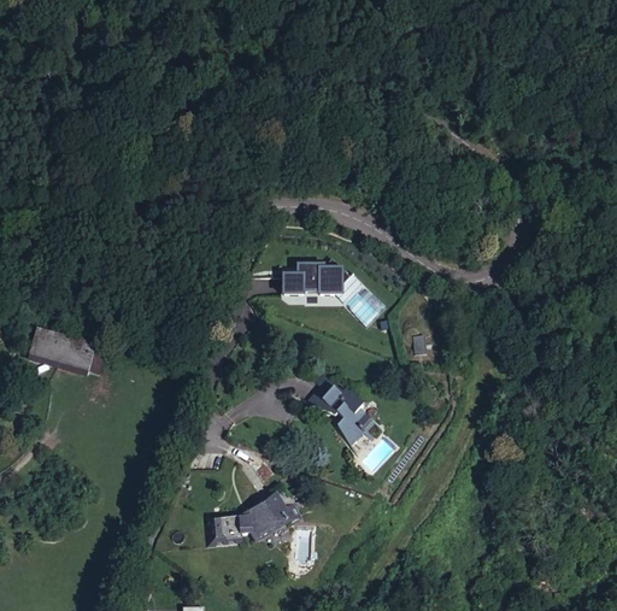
[(346,265),(298,264),(298,272),(285,272),(283,292),(345,294),(346,265)]
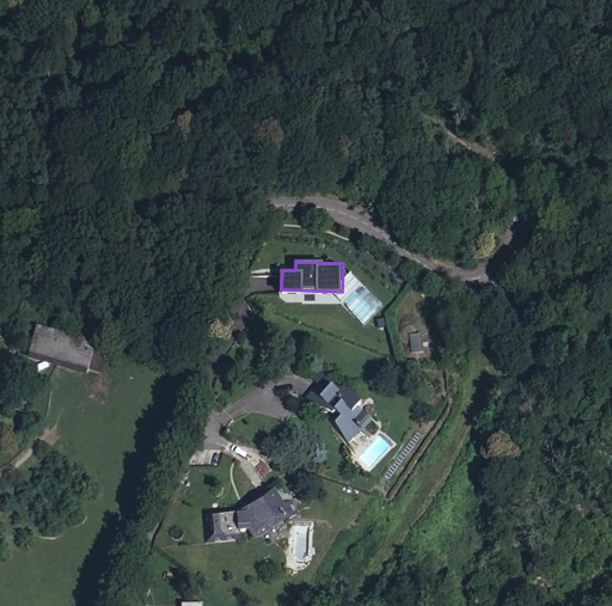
[(57,359),(86,368),(87,365),(95,340),(36,323),(29,349),(57,357),(57,359)]
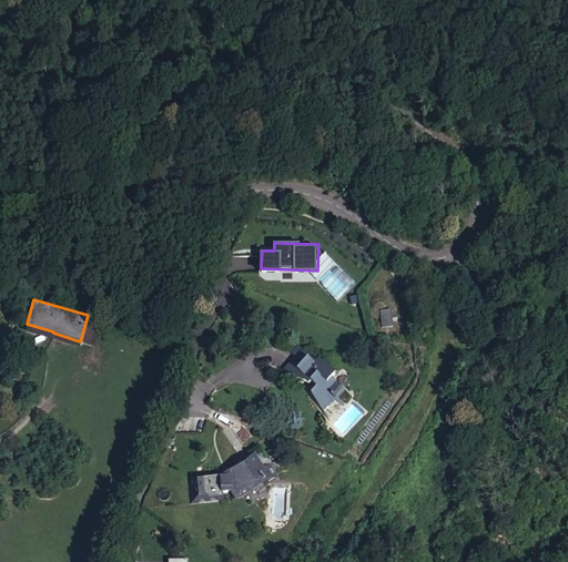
[(393,323),(392,306),(381,307),(382,323),(393,323)]
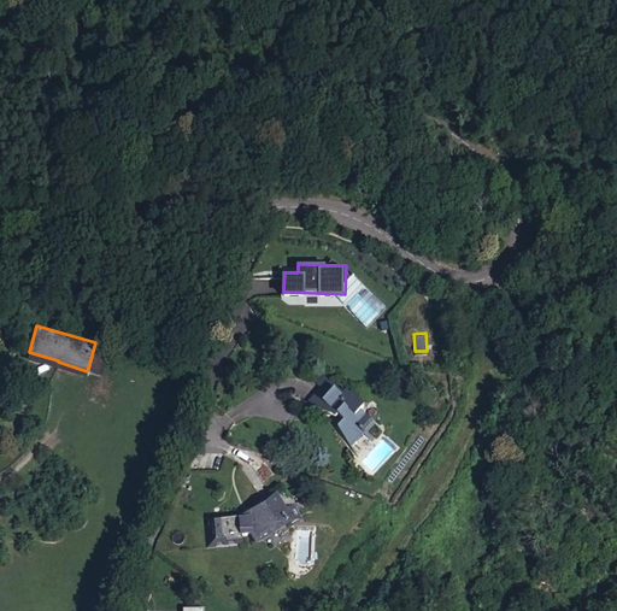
[(106,345),(95,342),(88,368),(98,371),(106,345)]
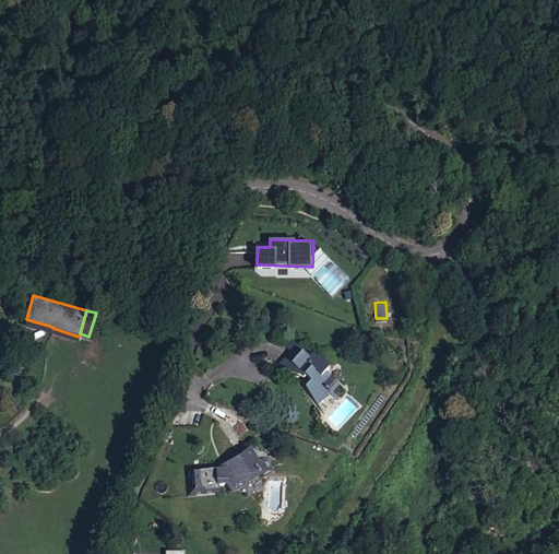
[(330,364),(313,350),(311,352),(305,345),(286,365),(304,374),(306,372),(311,377),(306,382),(318,399),(329,387),(339,377),(326,367),(330,364)]
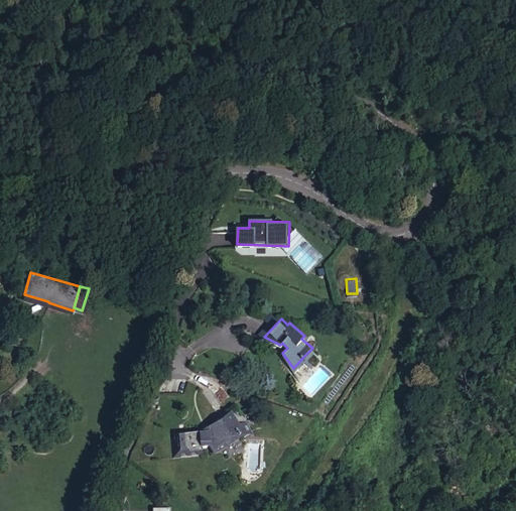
[(202,443),(218,441),(220,445),(240,433),(241,435),(252,428),(245,418),(237,423),(229,409),(209,421),(212,426),(205,430),(201,430),(201,427),(173,430),(175,450),(203,448),(202,443)]
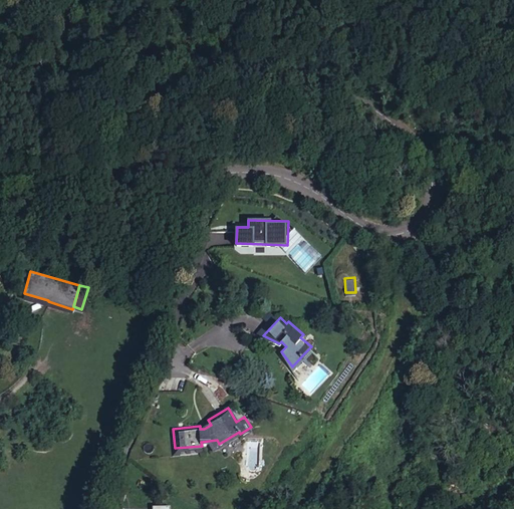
All buildings are outlined.
